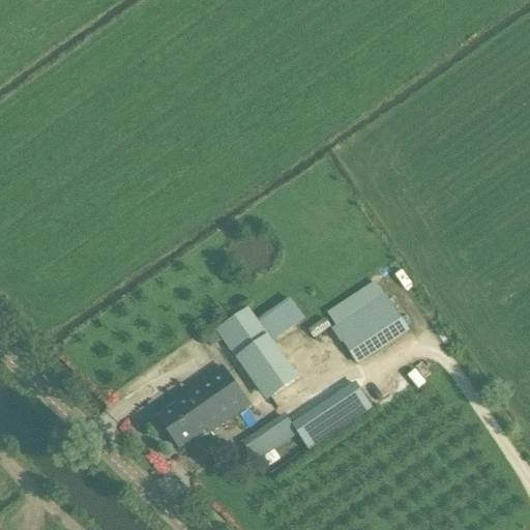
[(386,315),(376,299),(330,328),(342,344),(343,343),(357,363),(406,331),(392,311),(386,315)]
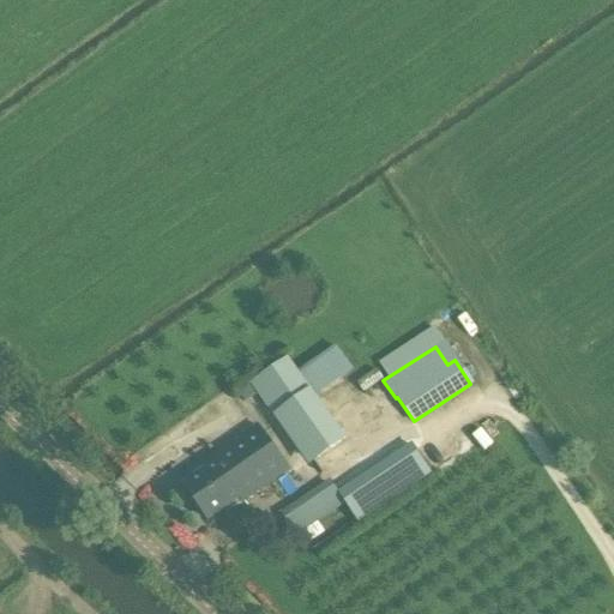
[(363,393),(383,380),(375,371),(357,383),(363,393)]
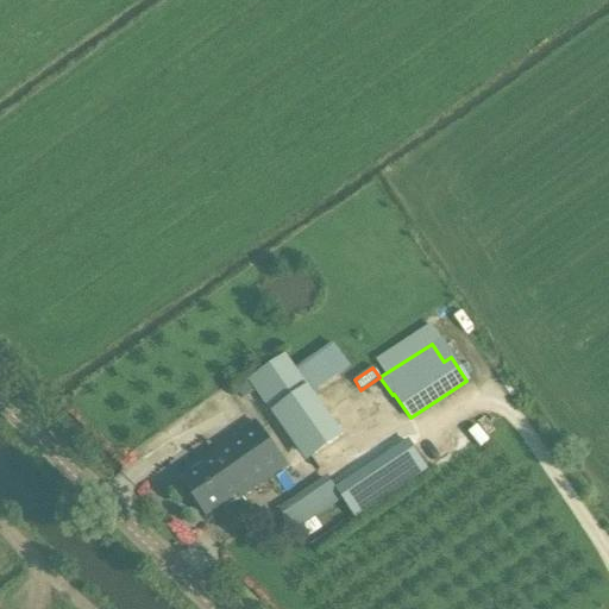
[(301,393),(284,370),(261,387),(277,409),(276,409),(311,458),(341,437),(307,388),(301,393)]
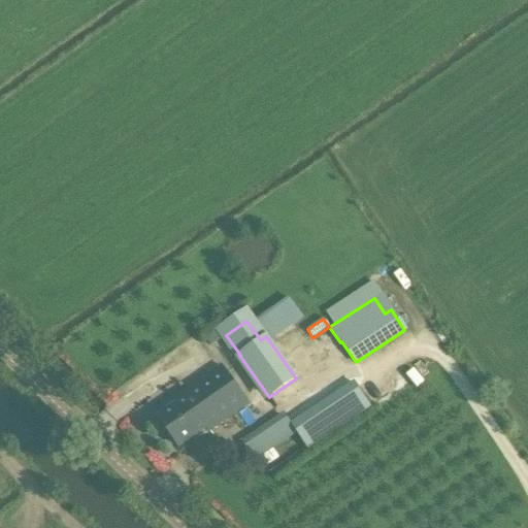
[(212,331),(202,336),(209,348),(219,341),(212,331)]
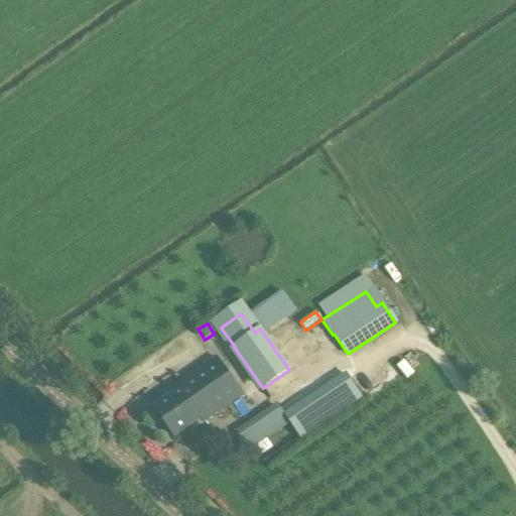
[(204,423),(241,397),(215,359),(177,385),(180,389),(153,407),(174,437),(201,419),(204,423)]
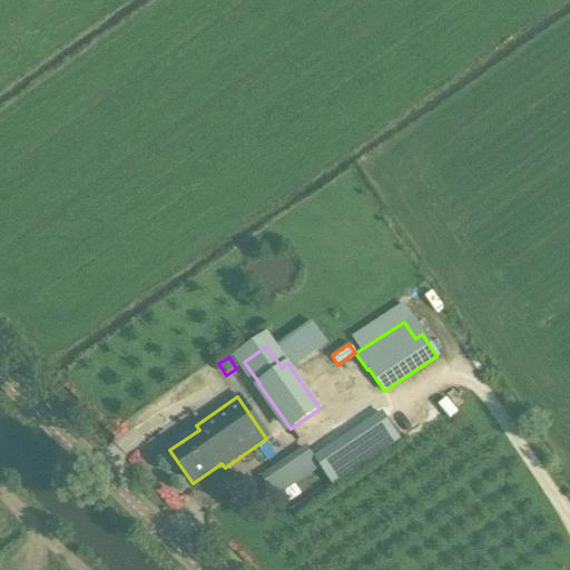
[(340,431),(265,482),(276,499),(322,468),(331,483),(400,436),(387,420),(382,423),(374,413),(342,435),(340,431)]
